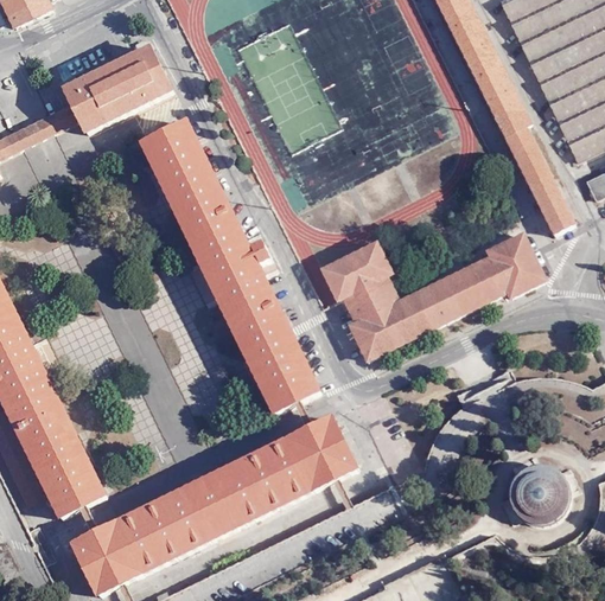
[(23,0),(0,0),(0,5),(11,26),(32,17),(23,0)]
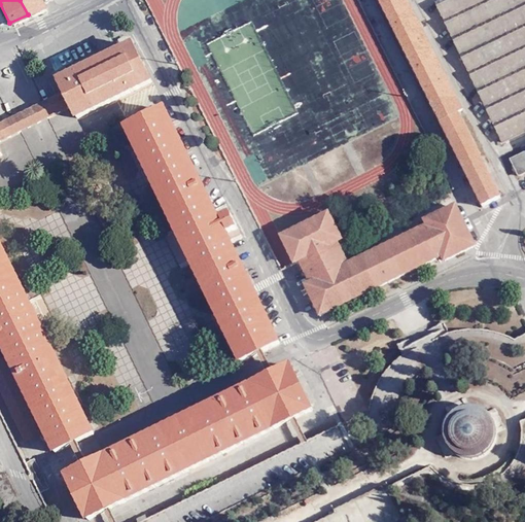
[(45,6),(42,0),(20,0),(28,14),(45,6)]
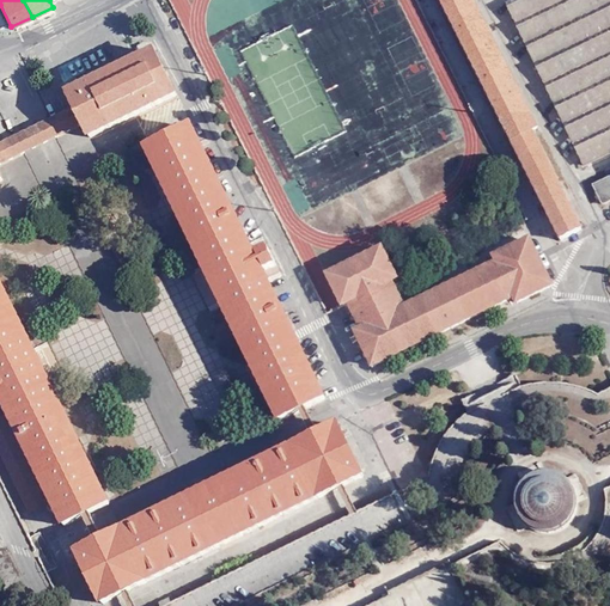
[(468,0),(432,0),(556,245),(579,233),(530,136),(535,133),(468,0)]
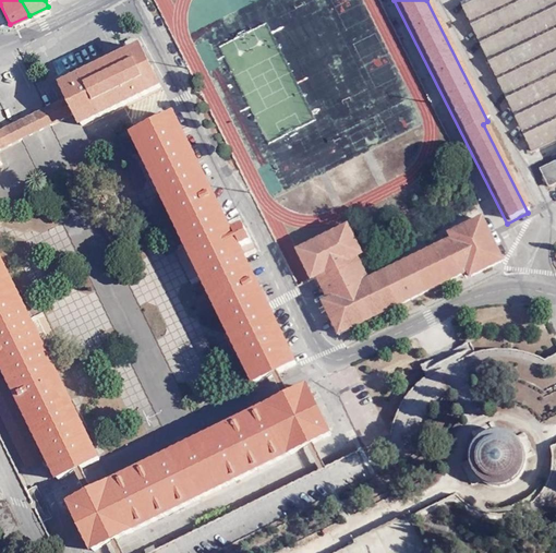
[(530,159),(555,146),(555,0),(481,0),(458,11),(530,159)]
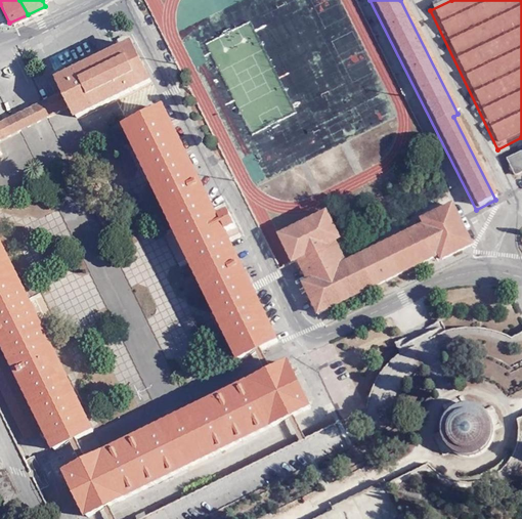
[(0,150),(1,150),(0,148),(0,134),(67,102),(73,115),(149,77),(129,37),(52,75),(59,87),(0,116),(0,150)]
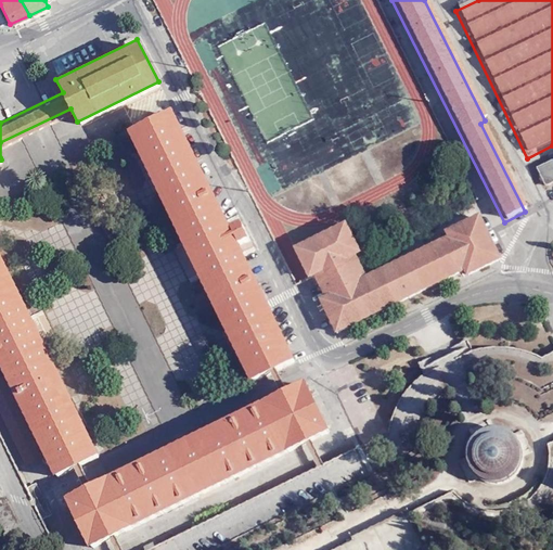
[(171,107),(127,129),(248,379),(268,369),(274,367),(294,357),(236,241),(247,235),(239,218),(228,224),(171,107)]
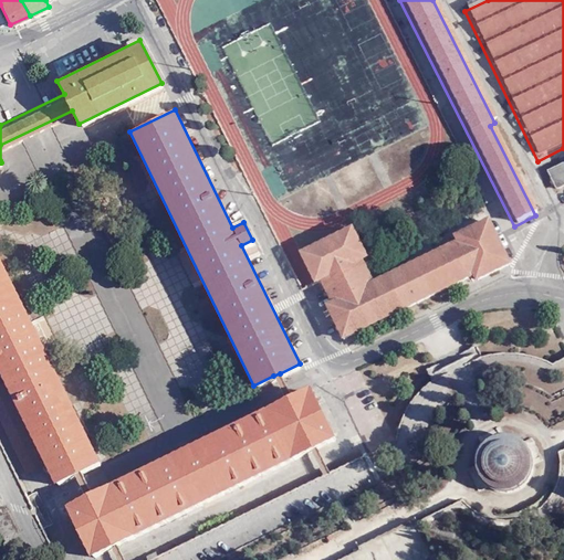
[(563,166),(542,176),(551,194),(563,188),(563,166)]
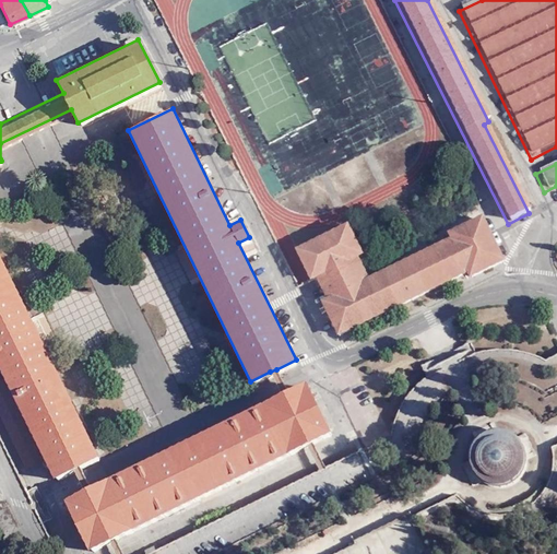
[(502,257),(481,212),(446,228),(448,234),(366,274),(356,252),(360,250),(346,220),(294,246),(309,277),(315,274),(324,294),(319,297),(336,331),(465,269),(467,273),(502,257)]
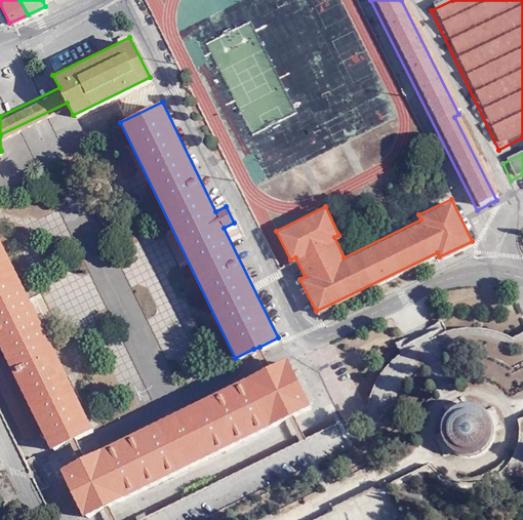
[(0,343),(51,447),(69,439),(74,436),(91,428),(0,241),(0,343)]
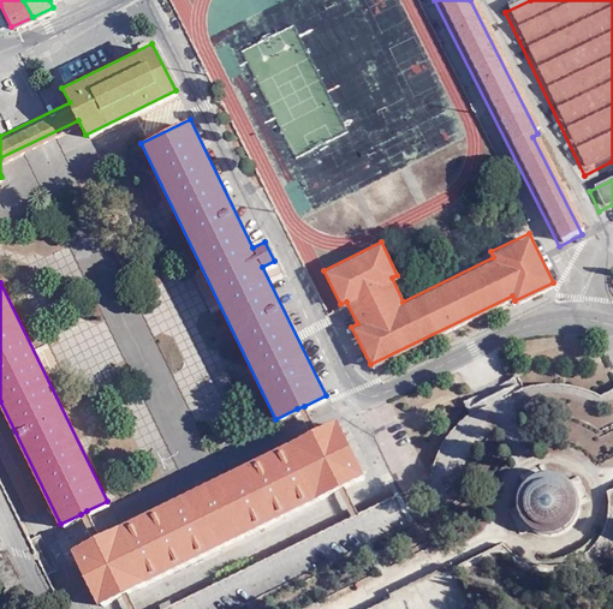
[(304,406),(297,409),(309,433),(315,429),(304,406)]
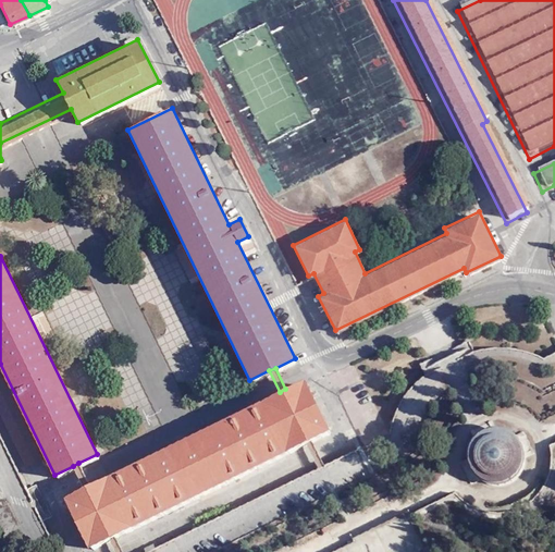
[(0,414),(23,461),(41,452),(2,372),(0,373),(0,414)]
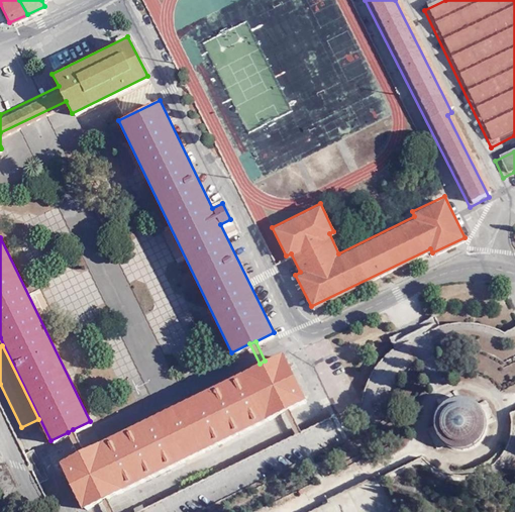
[(288,407),(305,398),(283,351),(265,361),(260,364),(83,449),(77,452),(60,461),(82,507),(100,498),(105,496),(282,409),(288,407)]
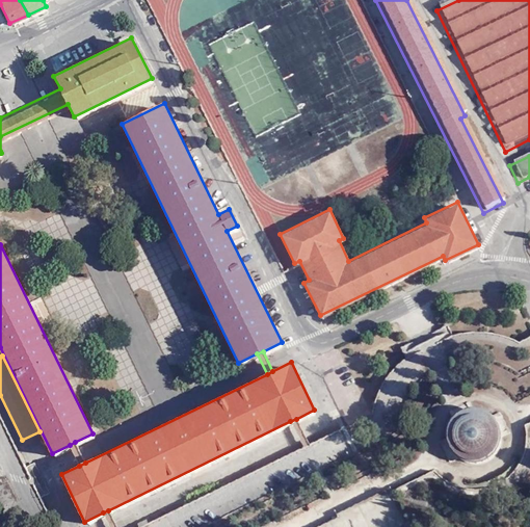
[(455,417),(453,420),(450,423),(449,425),(447,430),(446,437),(446,442),(447,446),(451,452),(457,458),(462,462),(470,464),(473,464),(480,462),(487,457),(492,454),(494,451),(496,446),(497,443),(498,437),(497,430),(496,427),(494,424),(488,418),(483,414),(477,412),(470,412),(461,414),(455,417)]
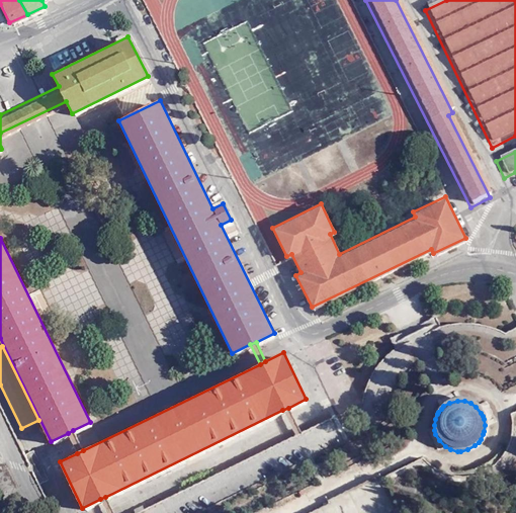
[(288,408),(282,410),(292,430),(297,428),(288,408)]
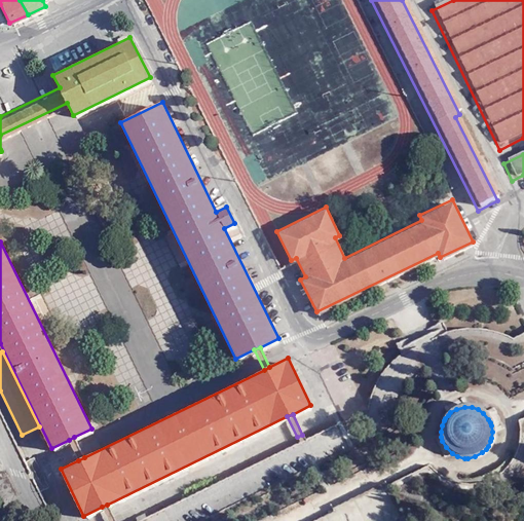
[(74,437),(69,440),(78,460),(84,457),(74,437)]
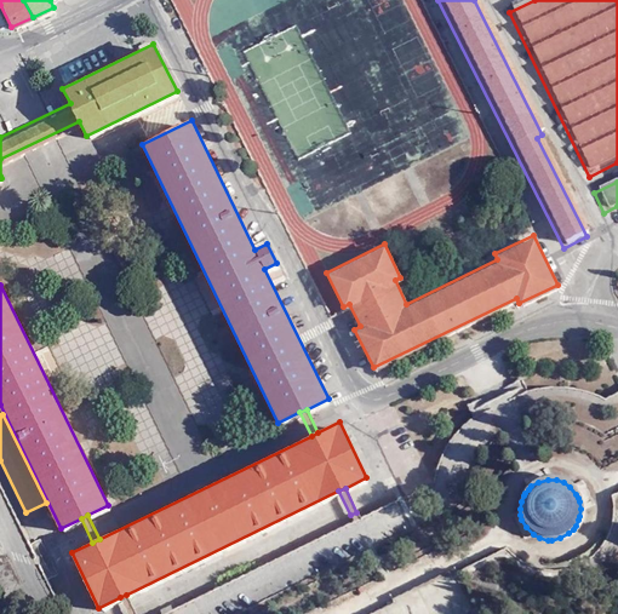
[(126,595),(120,597),(127,613),(136,613),(126,595)]
